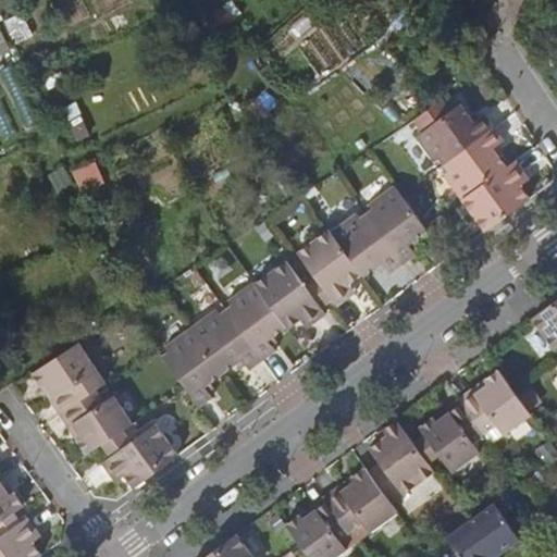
[(440,159),(444,165),(493,130),(483,116),(473,124),(460,107),(417,137),(435,162),(440,159)]
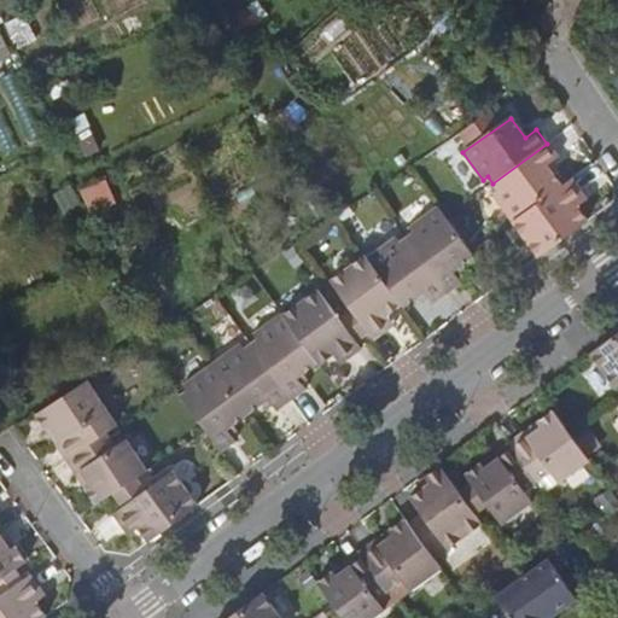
[(494,193),(513,222),(560,187),(546,168),(558,159),(547,144),(493,184),(497,190),(494,193)]
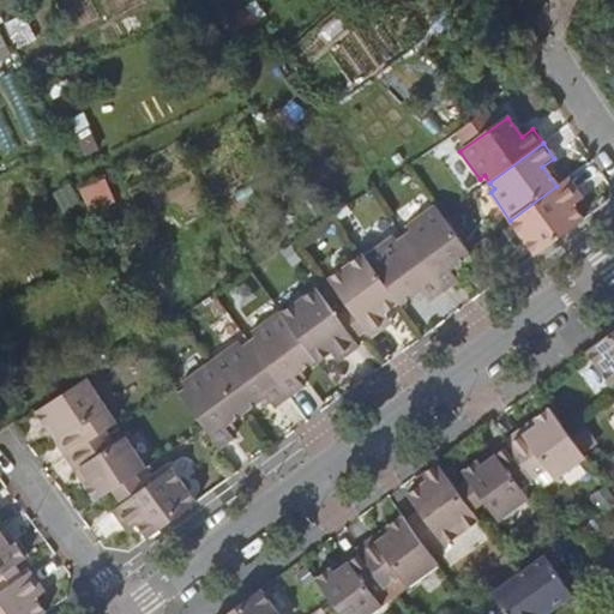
[(510,221),(535,256),(584,220),(575,206),(570,200),(579,193),(569,179),(510,221)]
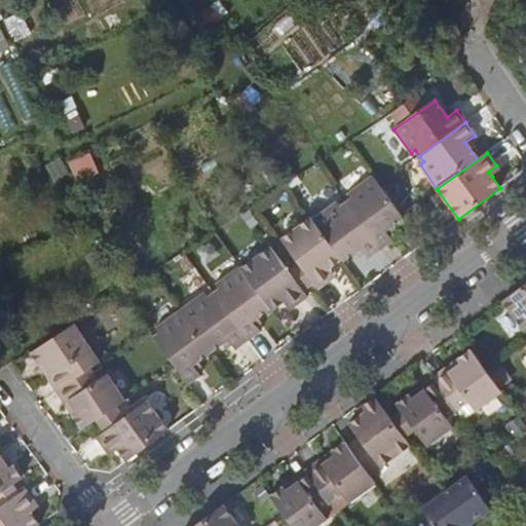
[(488,172),(492,177),(500,171),(496,165),(488,172)]
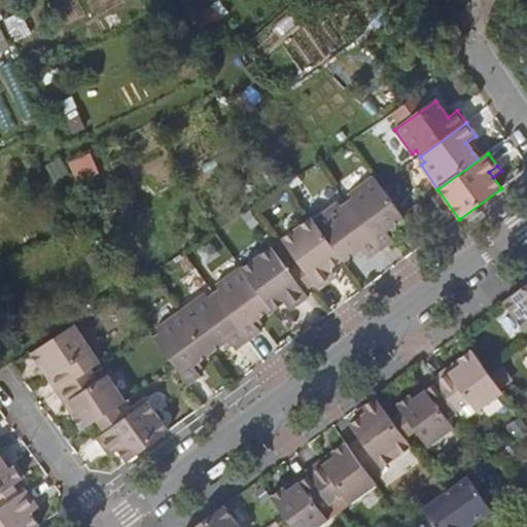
[(353,199),(347,204),(381,251),(394,242),(387,233),(405,219),(374,177),(350,195),(353,199)]
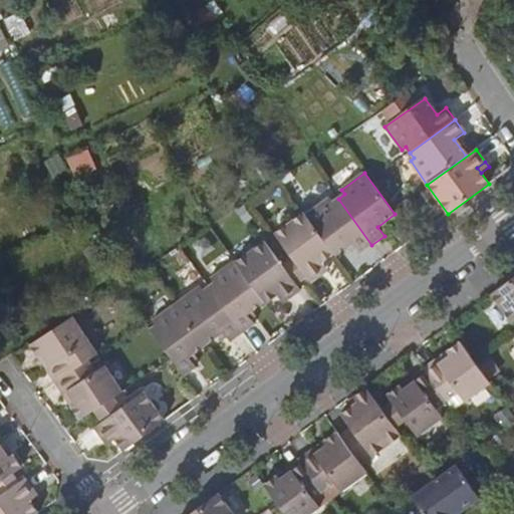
[(329,198),(305,215),(334,254),(336,257),(353,245),(360,254),(371,245),(338,199),(333,203),(329,198)]
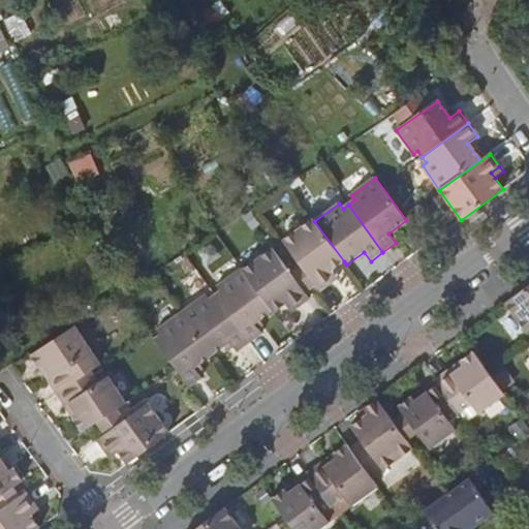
[(313,219),(283,241),(301,265),(315,284),(320,291),(333,282),(327,274),(332,271),(344,261),(314,221),(313,219)]
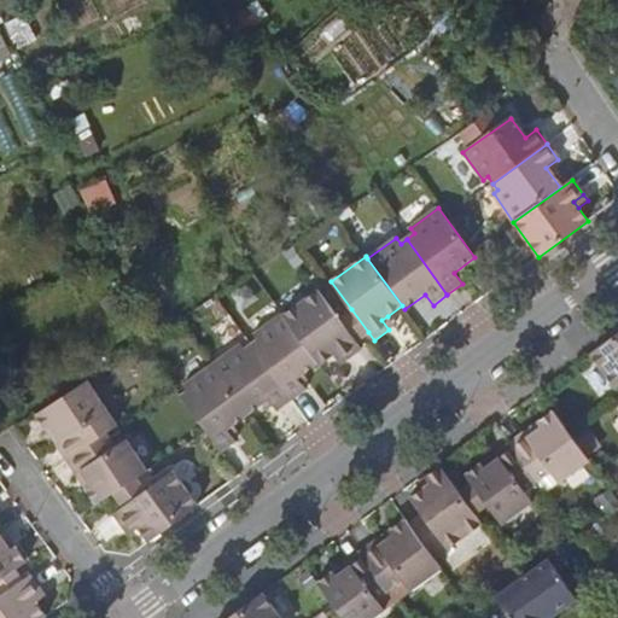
[(316,291),(284,315),(319,365),(320,366),(333,356),(339,351),(347,361),(361,350),(355,342),(338,319),(316,291)]
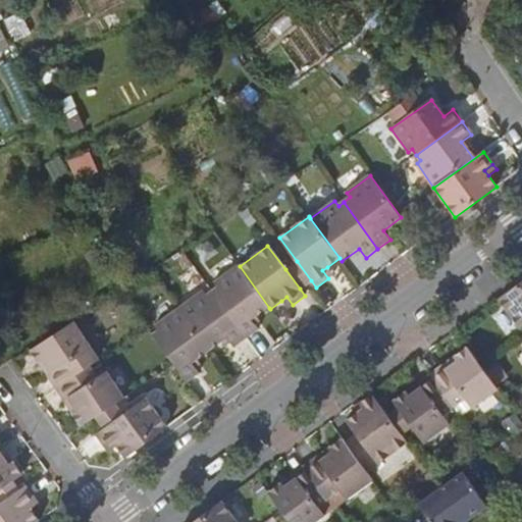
[(285,269),(300,289),(311,280),(297,261),(285,269)]
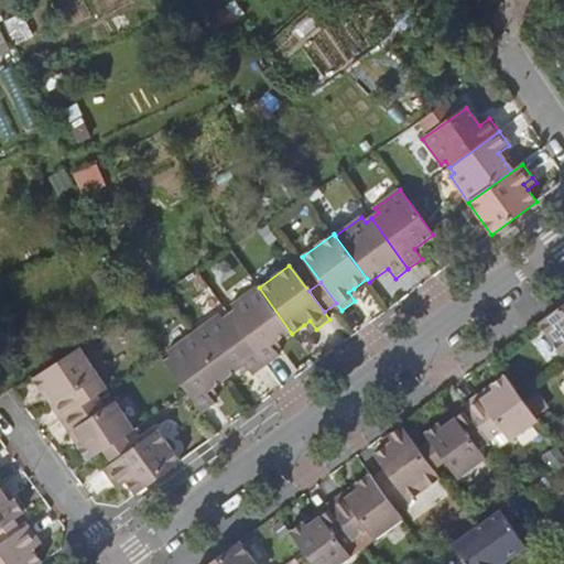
[(229,315),(266,366),(279,356),(272,346),(291,333),(258,286),(231,305),(236,310),(229,315)]
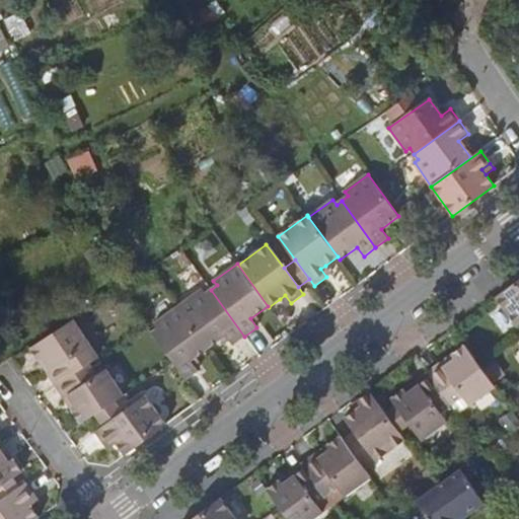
[(320,269),(326,277),(331,274),(325,266),(320,269)]
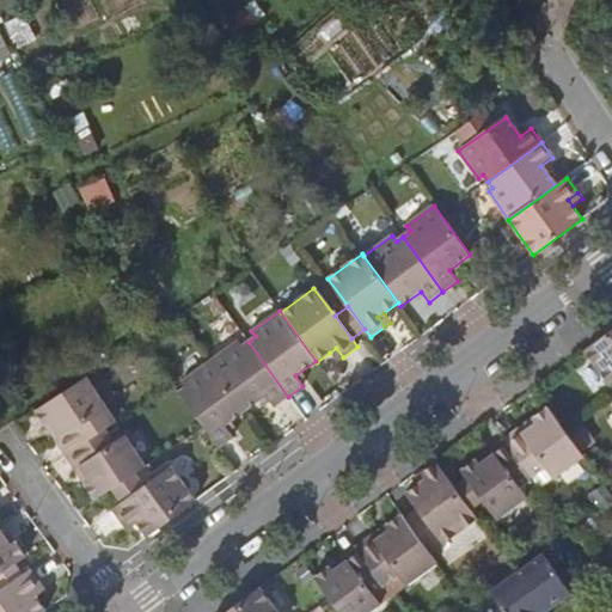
[(611,330),(586,350),(610,384),(611,383),(611,330)]
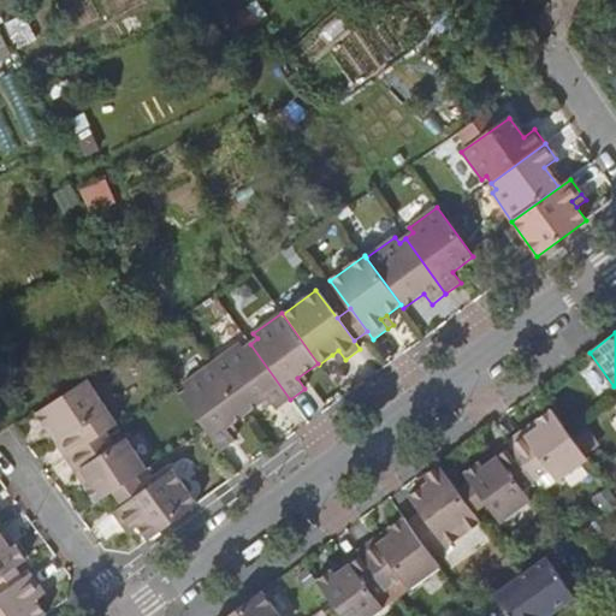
[(211,363),(247,413),(268,398),(277,409),(290,400),(250,344),(243,349),(238,343),(211,363)]
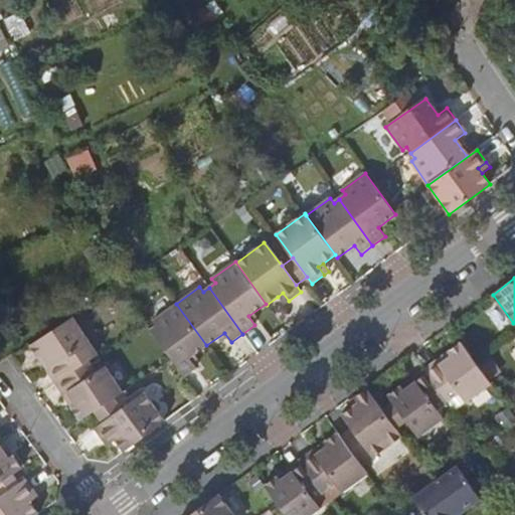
[(283,293),(278,297),(283,305),(289,301),(283,293)]
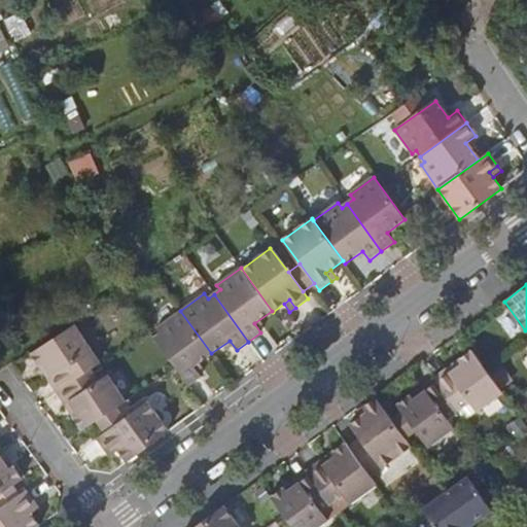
[(160,334),(153,338),(188,385),(201,377),(194,366),(211,353),(180,311),(156,328),(160,334)]
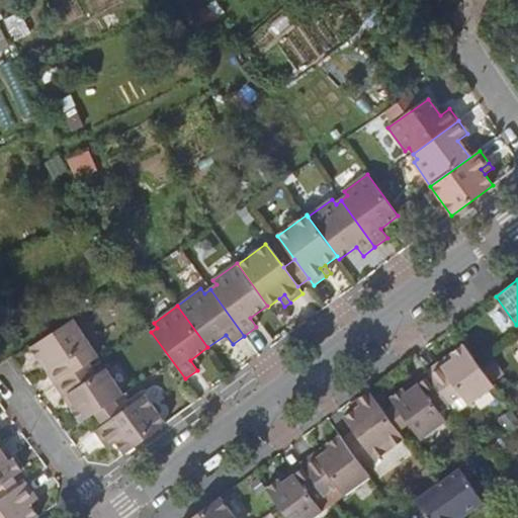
[(73,320),(30,348),(38,361),(44,358),(59,381),(88,362),(97,356),(73,320)]
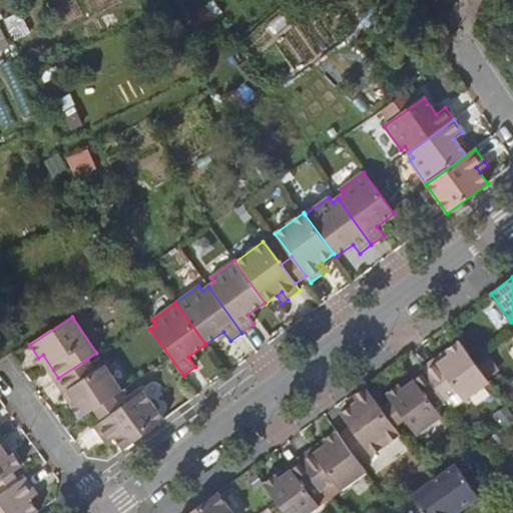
[(450,355),(426,372),(447,401),(457,394),(463,402),(490,383),(460,342),(447,351),(450,355)]
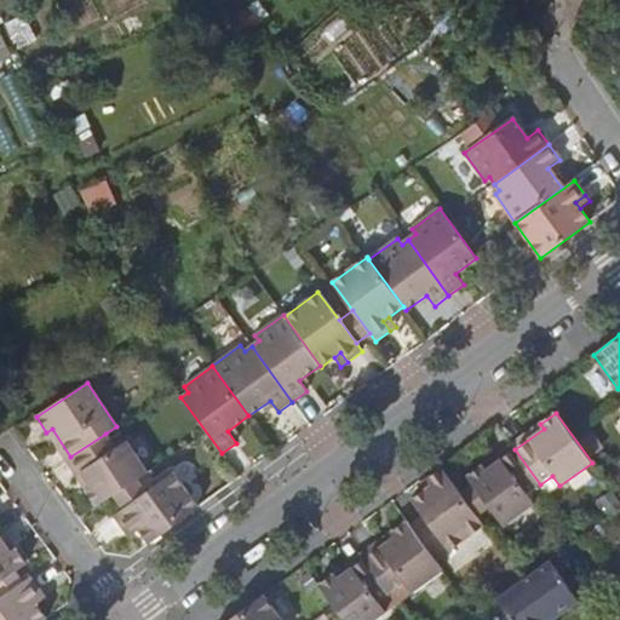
[(540,424),(512,445),(515,449),(544,429),(540,424)]
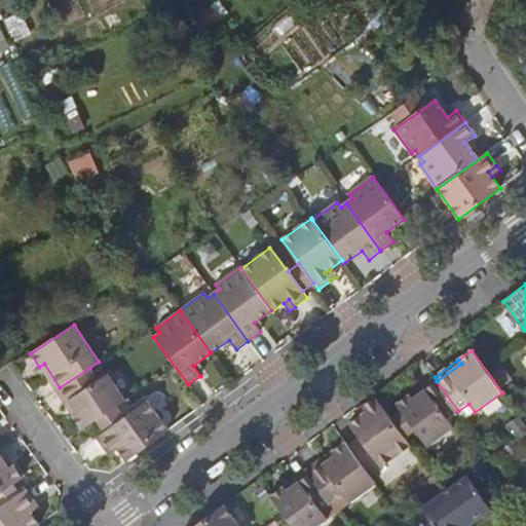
[(44,364),(39,367),(55,390),(60,387),(44,364)]
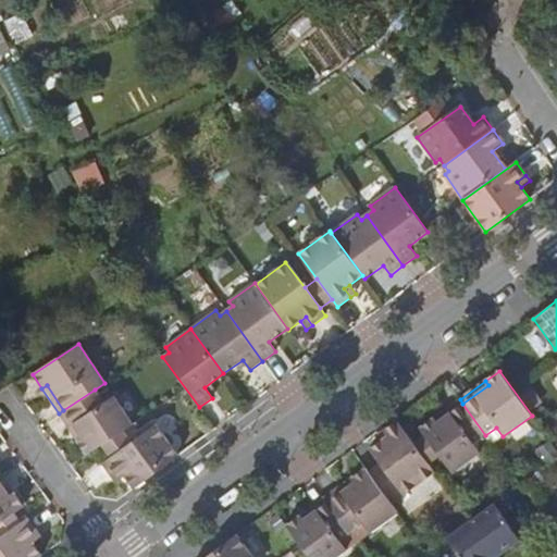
[(95,390),(63,410),(81,436),(76,440),(86,455),(100,445),(114,436),(124,430),(132,423),(113,395),(103,403),(95,390)]
